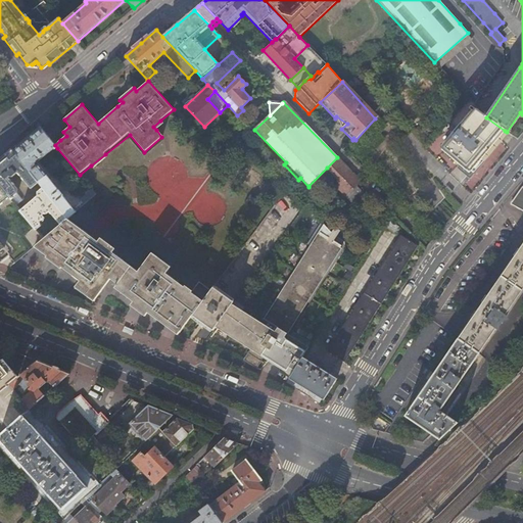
[(484,161),(501,141),(497,139),(502,135),(505,131),(486,117),(483,115),(476,110),(459,131),(456,128),(450,135),(454,137),(442,150),(469,173),(471,171),(476,164),(481,158),(484,161)]
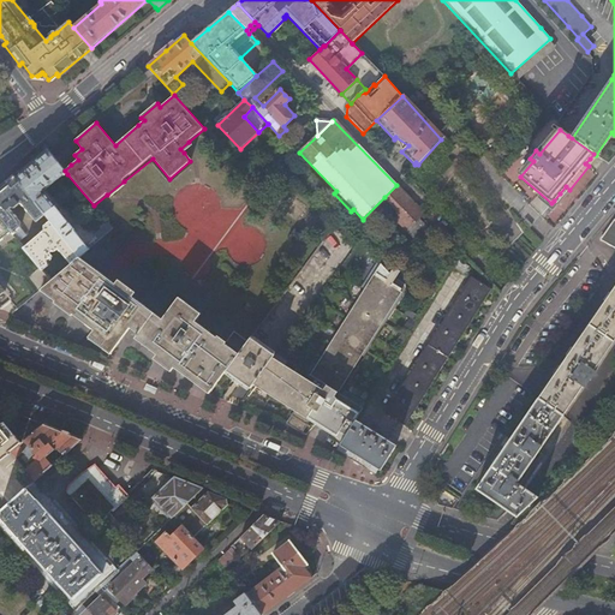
[(408,145),(395,137),(401,151),(408,145)]
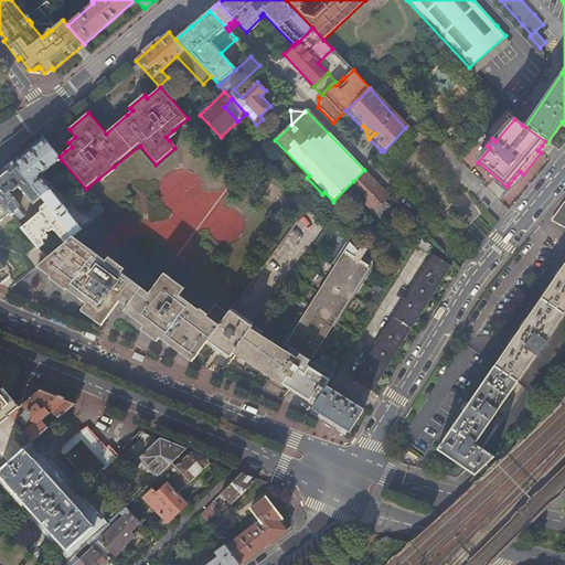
[(166,137),(169,140),(176,135),(173,130),(166,137)]
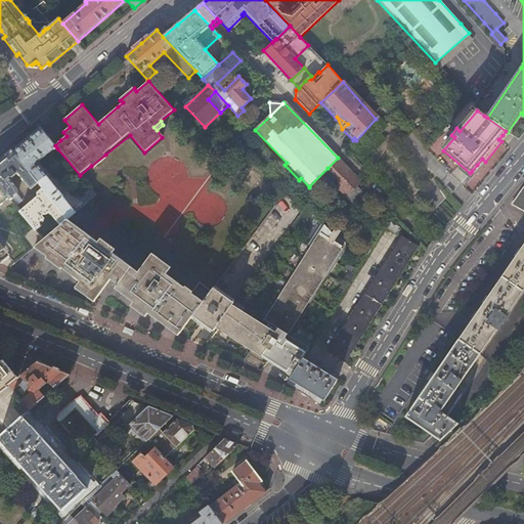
[(40,187),(60,213),(69,206),(39,166),(37,167),(35,165),(37,163),(34,159),(36,158),(39,162),(57,148),(55,145),(46,135),(40,128),(27,139),(13,150),(37,184),(40,187)]
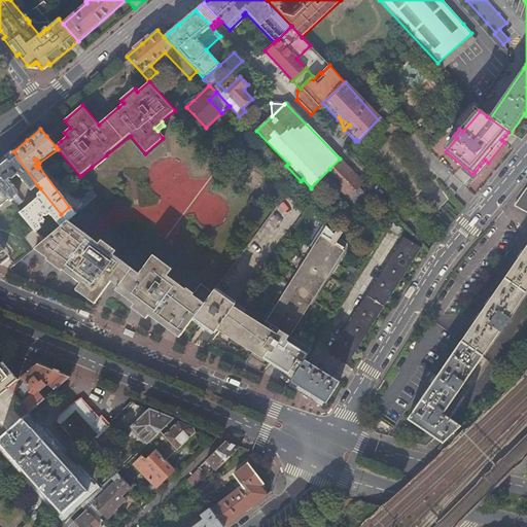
[(504,142),(513,134),(511,133),(508,132),(505,136),(501,140),(504,142)]
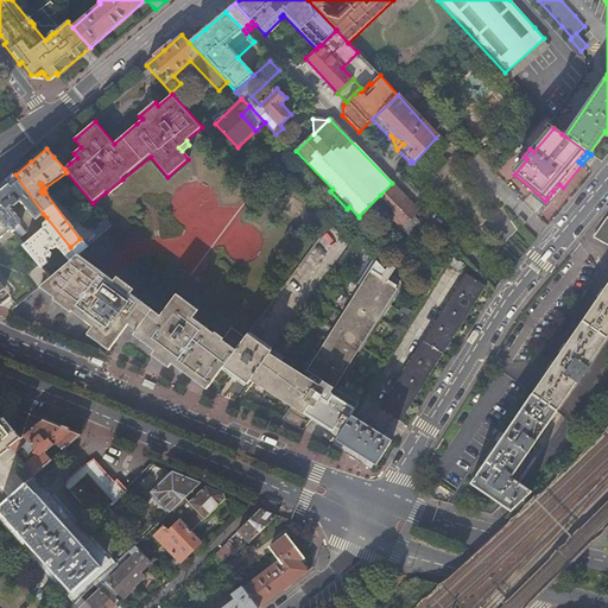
[(43,214),(16,175),(1,187),(0,187),(0,221),(8,233),(19,225),(18,220),(7,207),(10,206),(12,207),(19,201),(35,220),(43,214)]
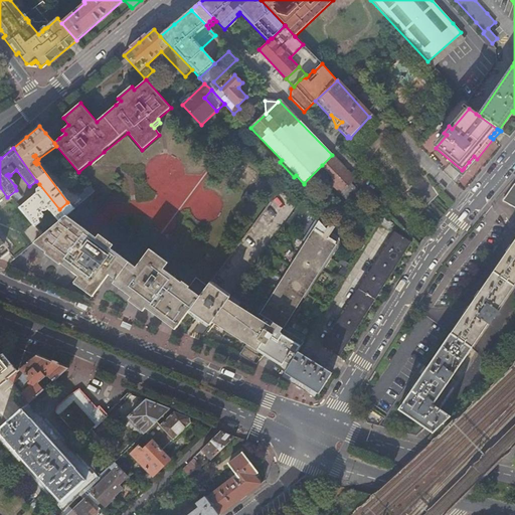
[(104,152),(90,163),(92,166),(94,165),(96,163),(106,155),(104,152)]
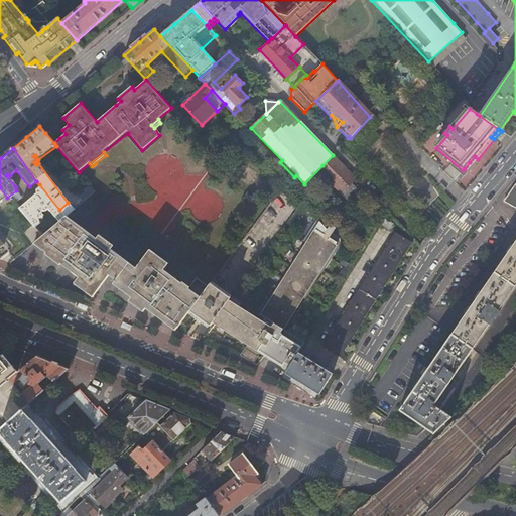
[(341,194),(355,179),(333,155),(323,165),(334,176),(334,177),(336,179),(332,184),(341,194)]
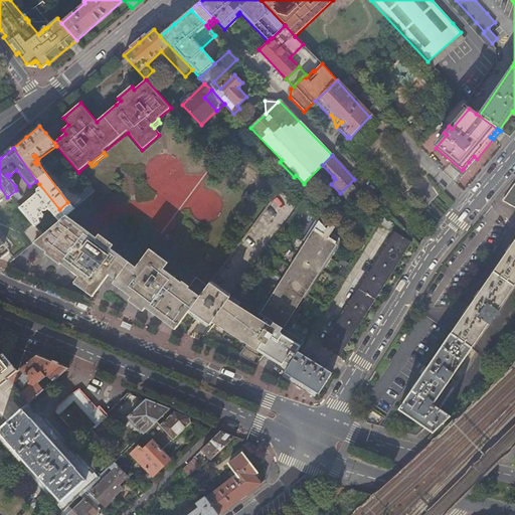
[(469,162),(464,168),(467,171),(477,159),(474,156),(469,162)]
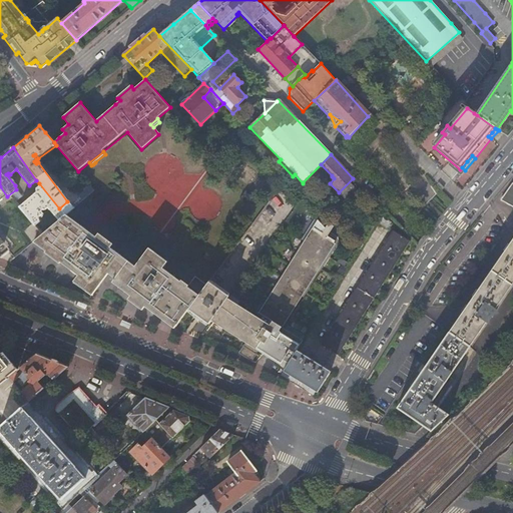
[(46,208),(52,214),(59,208),(39,183),(34,187),(35,192),(17,207),(32,226),(38,221),(37,217),(42,214),(39,211),(41,210),(43,210),(46,208)]
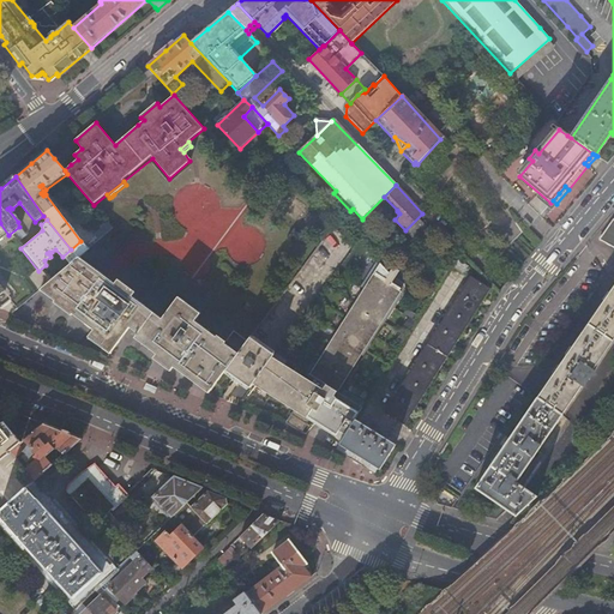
[(613,248),(613,220),(600,240),(613,248)]
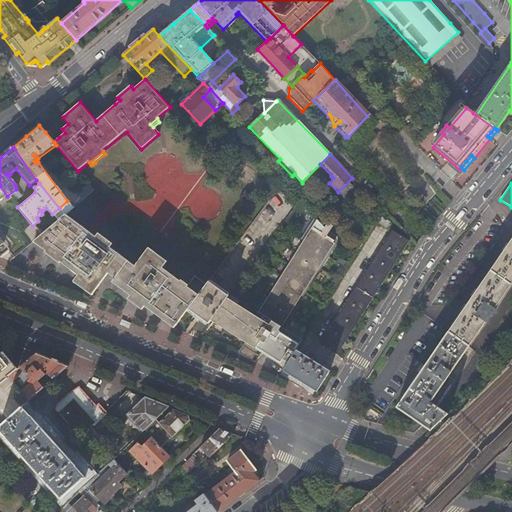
[(0,245),(6,252),(17,243),(25,236),(34,228),(32,226),(17,207),(7,196),(0,186),(0,245)]
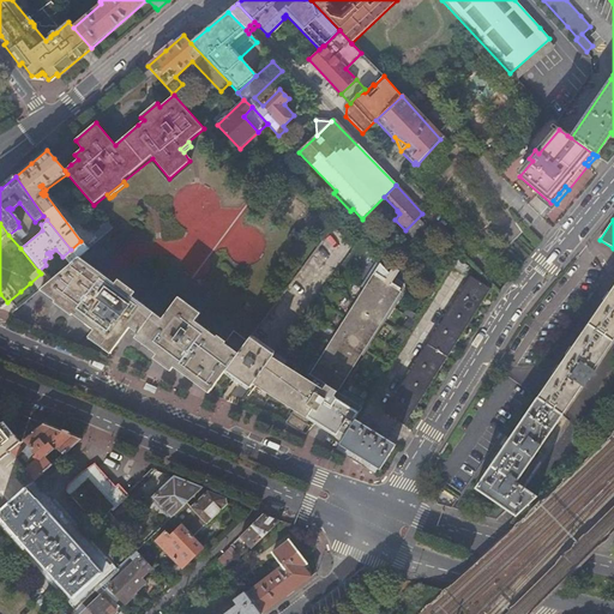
[(95,235),(98,241),(113,228),(109,223),(95,235)]
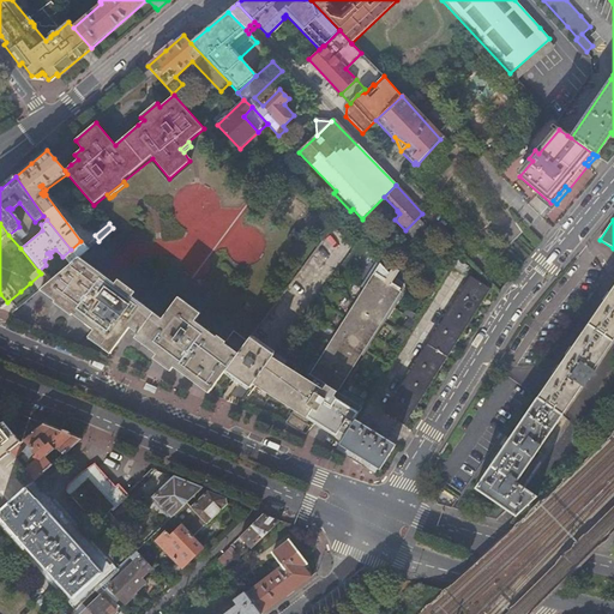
[(41,274),(30,283),(56,302),(73,315),(74,315),(85,324),(95,331),(89,338),(112,355),(131,330),(138,336),(136,339),(158,356),(166,362),(174,368),(197,384),(224,345),(196,323),(202,314),(180,298),(163,320),(131,296),(115,284),(102,275),(71,250),(62,257),(41,274)]
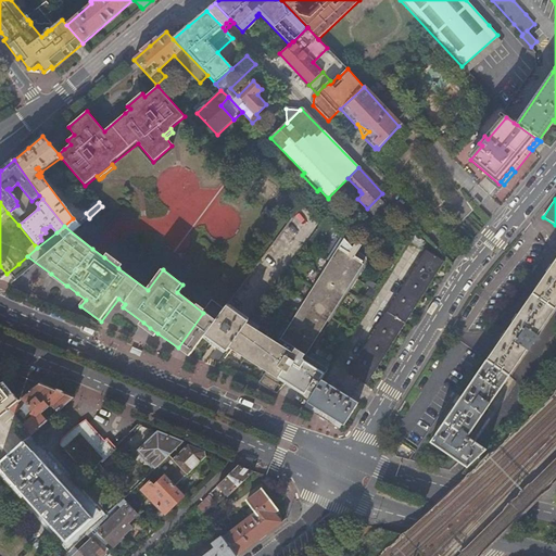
[(421,249),(425,242),(413,236),(409,241),(421,249)]
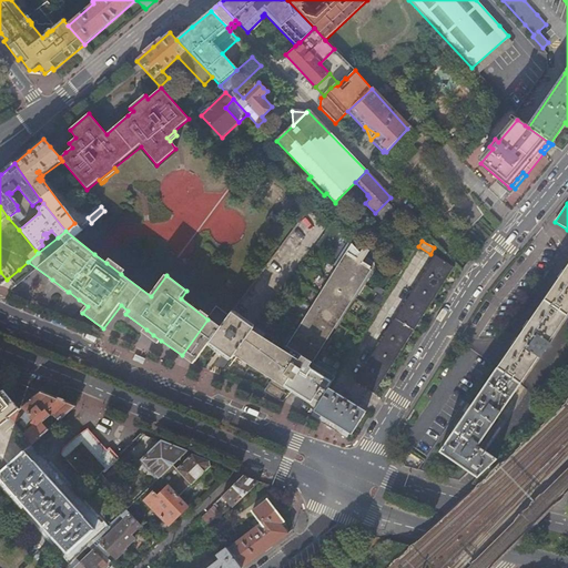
[(320,404),(335,377),(313,364),(372,271),(369,270),(371,267),(348,253),(347,255),(346,254),(286,350),(285,348),(283,351),(252,331),(234,356),(285,388),(288,383),(304,393),(304,394),(318,403),(320,404)]
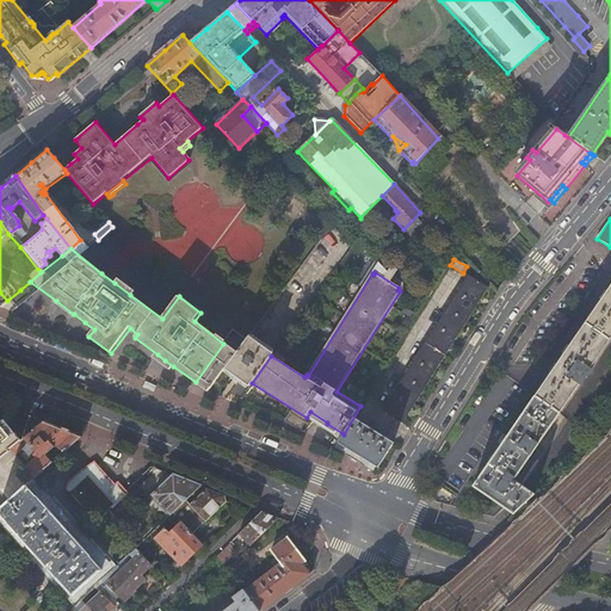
[(479,302),(488,288),(468,276),(382,412),(402,424),(407,417),(418,401),(429,384),(437,369),(450,349),(460,332),(470,316),(479,302)]
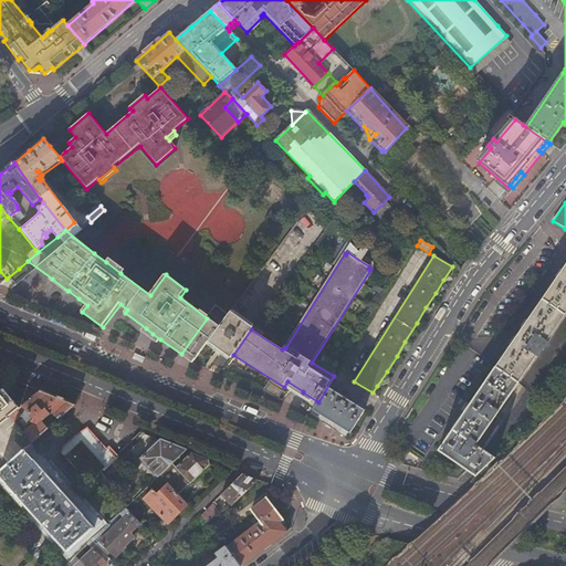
[(109,258),(106,262),(121,273),(124,269),(111,259),(109,258)]
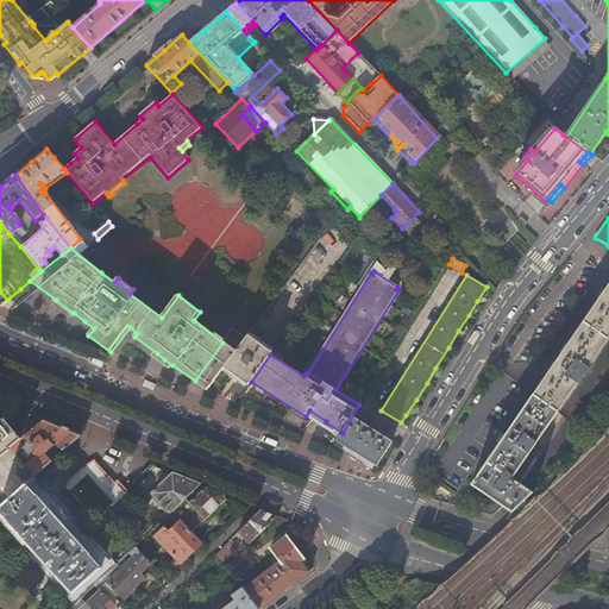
[(608,282),(602,293),(558,357),(532,395),(557,414),(577,383),(579,385),(590,370),(588,368),(608,336),(608,282)]
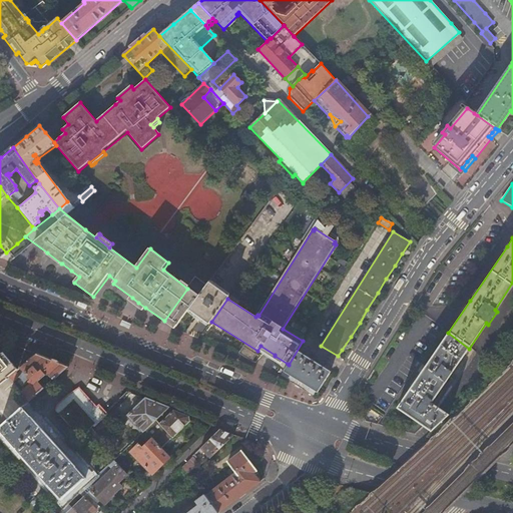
[(61,264),(47,252),(46,253),(53,259),(60,265),(61,264)]
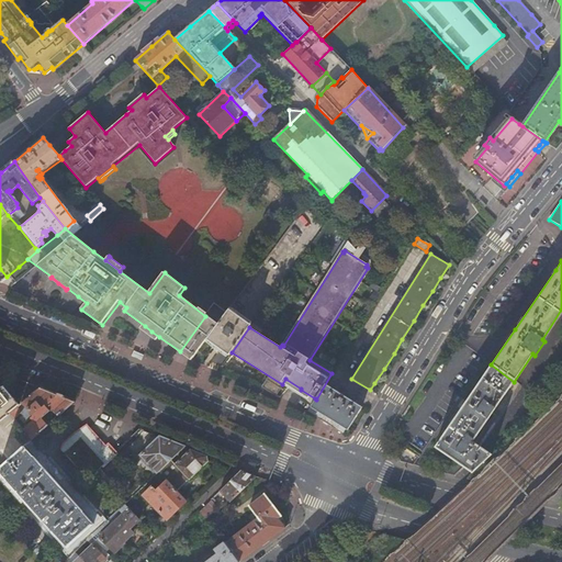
[(232,352),(249,327),(251,325),(244,318),(231,308),(228,312),(208,339),(217,347),(229,356),(232,352)]
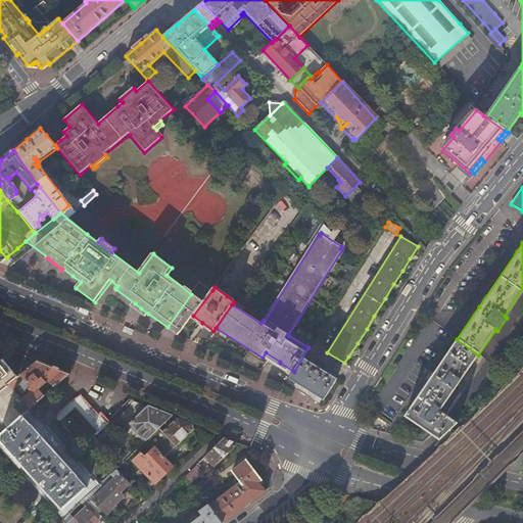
[(145,319),(148,314),(141,308),(135,303),(131,307),(138,313),(145,319)]
